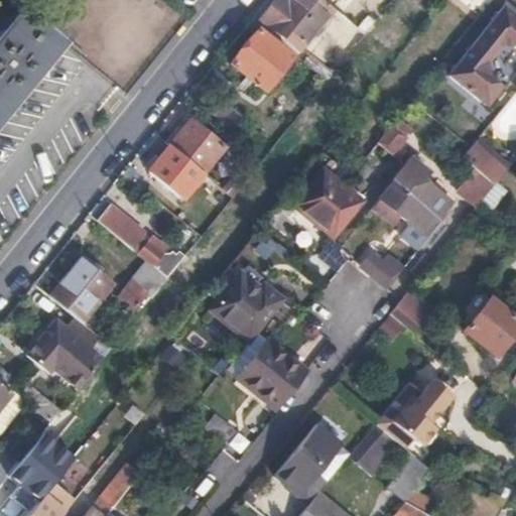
[(332,9),(320,0),(274,0),(260,18),(299,49),(332,9)]
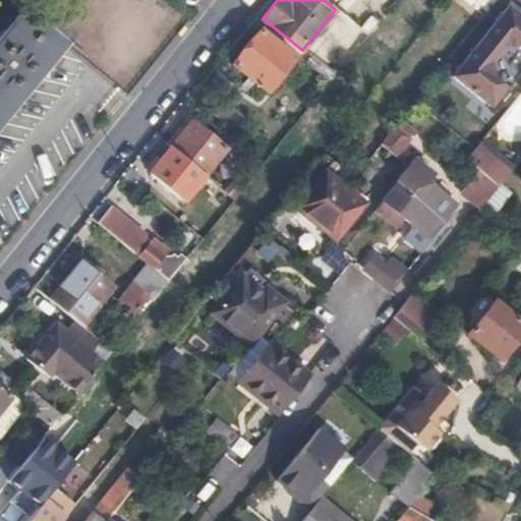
[(520,18),(506,7),(453,75),(493,107),(508,88),(494,76),(491,63),(504,48),(517,47),(520,50),(520,18)]
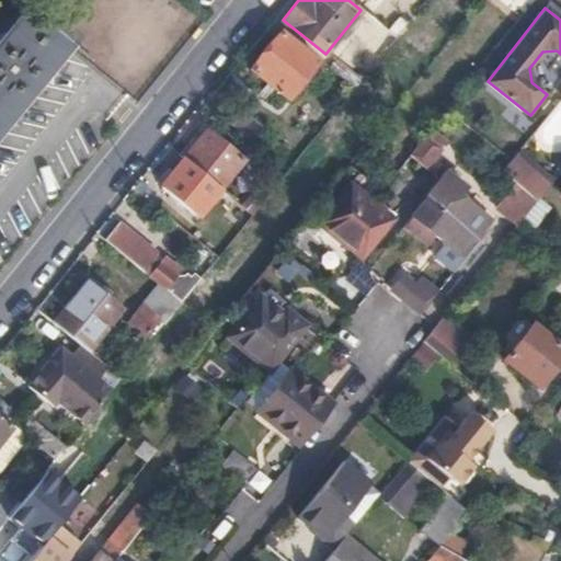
[(0,125),(66,45),(22,10),(0,36),(0,125)]
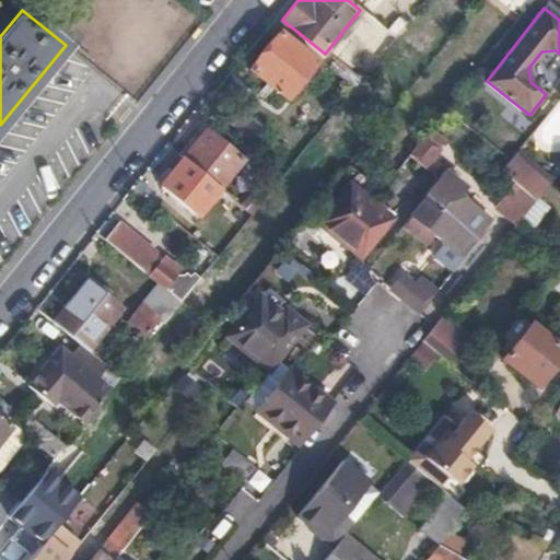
[(281,34),(252,69),(288,97),(316,63),(281,34)]
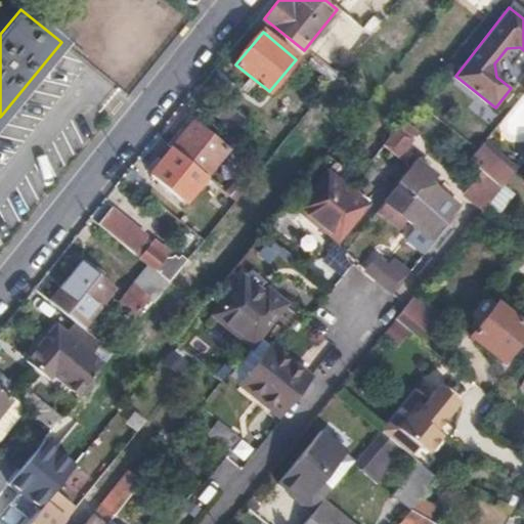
[(314,57),(309,62),(332,82),(337,76),(314,57)]
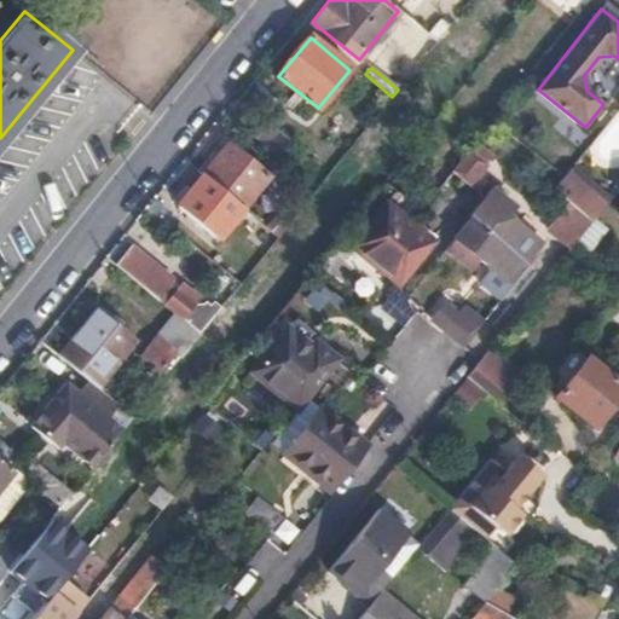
[(608,158),(618,149),(618,114),(591,138),(608,158)]
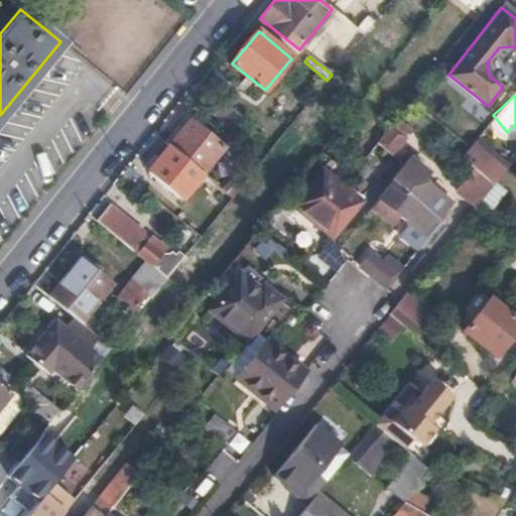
[(222,101),(211,114),(231,130),(243,116),(222,101)]
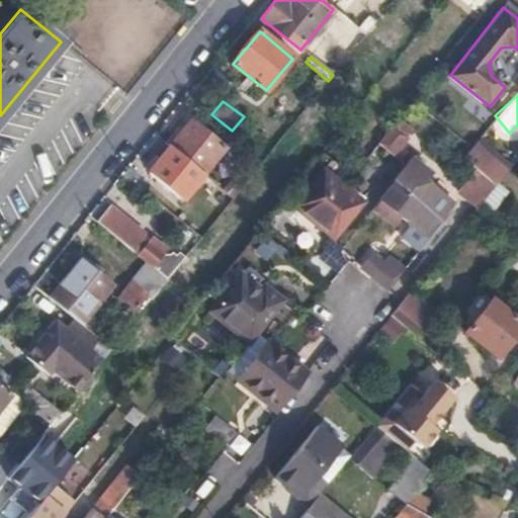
[(189,121),(170,147),(202,173),(222,148),(189,121)]
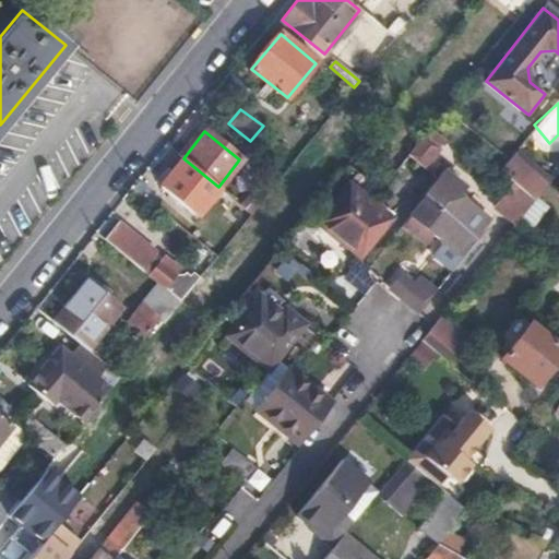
[(417,143),(408,155),(424,167),(439,147),(424,135),(417,143)]
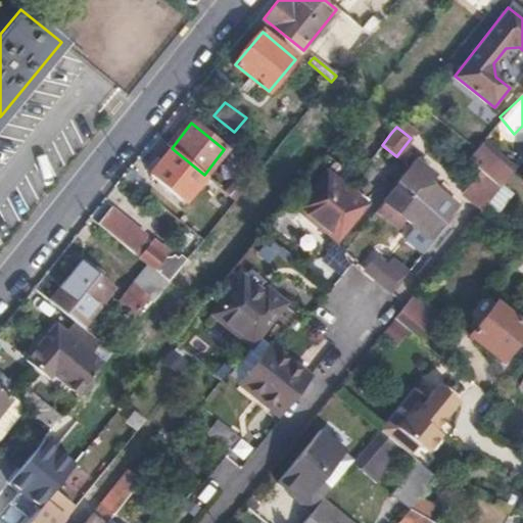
[(483,141),(477,149),(468,160),(489,179),(501,187),(505,183),(516,169),(483,141)]
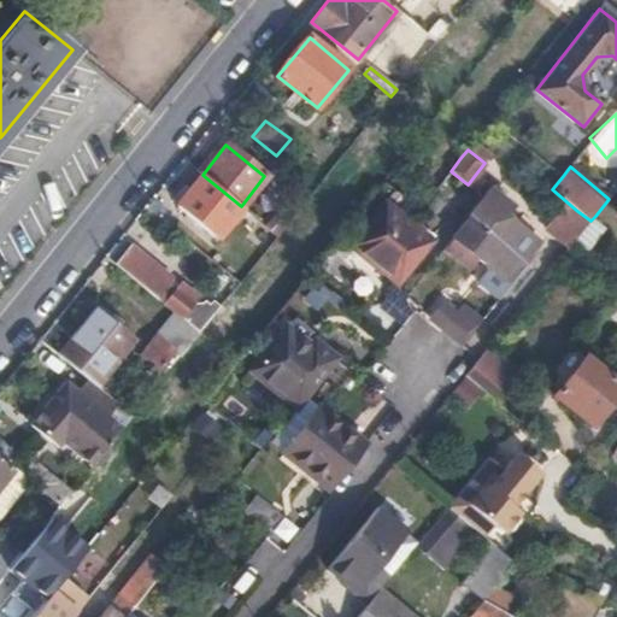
[(241,206),(203,175),(178,205),(217,238),(241,206)]
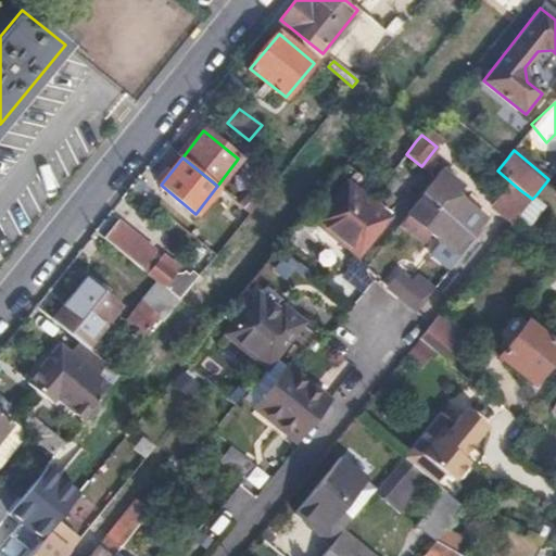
[(434,177),(421,192),(474,235),(487,218),(454,193),(463,184),(442,167),(434,177)]
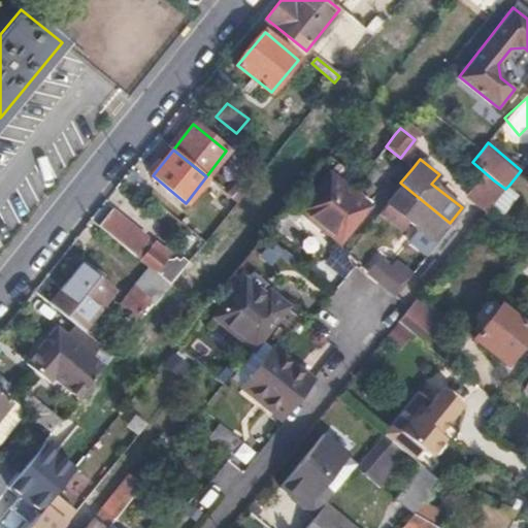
[(329,176),(300,211),(337,242),(365,205),(329,176)]
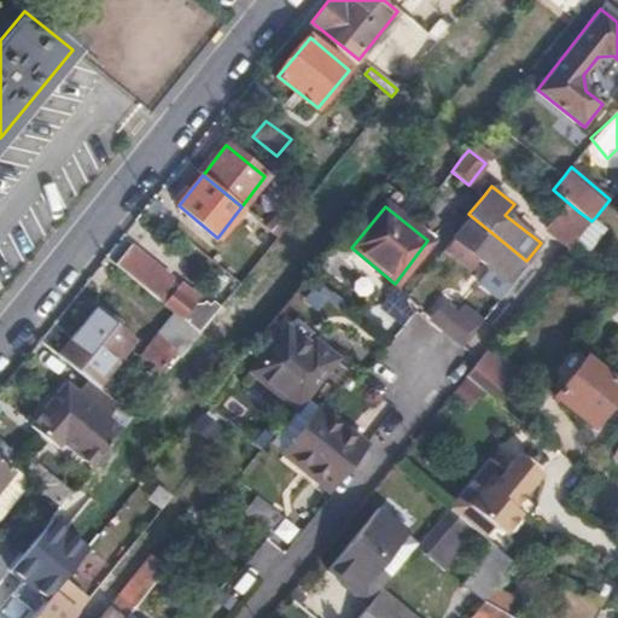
[(592,221),(578,211),(558,237),(571,248),(576,242),(592,221)]
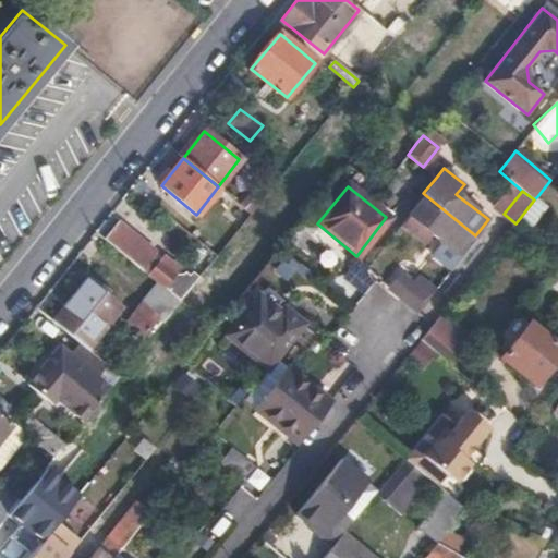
[(538,195),(534,199),(520,218),(530,228),(549,203),(538,195)]
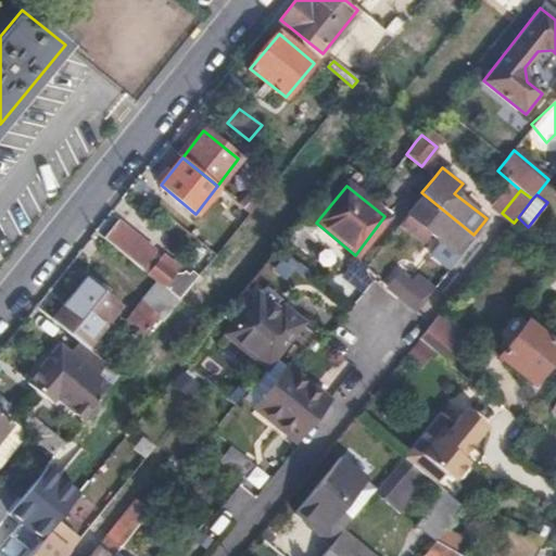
[(419,196),(406,212),(458,254),(471,237),(419,196)]
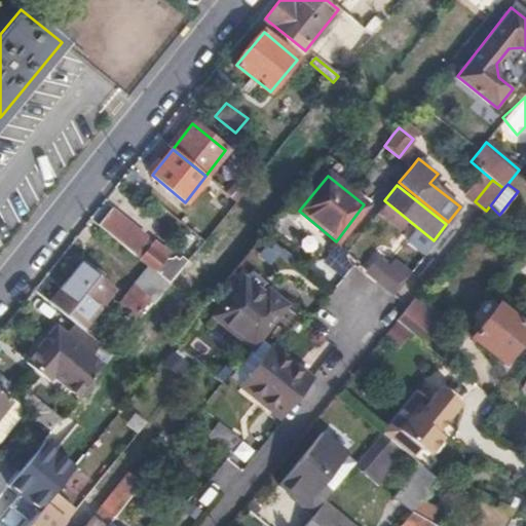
[(226,193),(236,201),(241,194),(231,187),(226,193)]
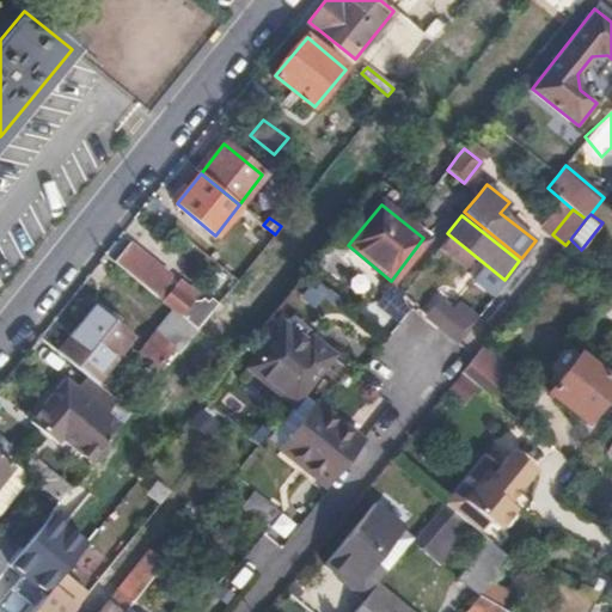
[(129,244),(115,262),(176,310),(199,329),(219,304),(213,300),(209,304),(203,299),(197,306),(169,281),(169,276),(129,244)]
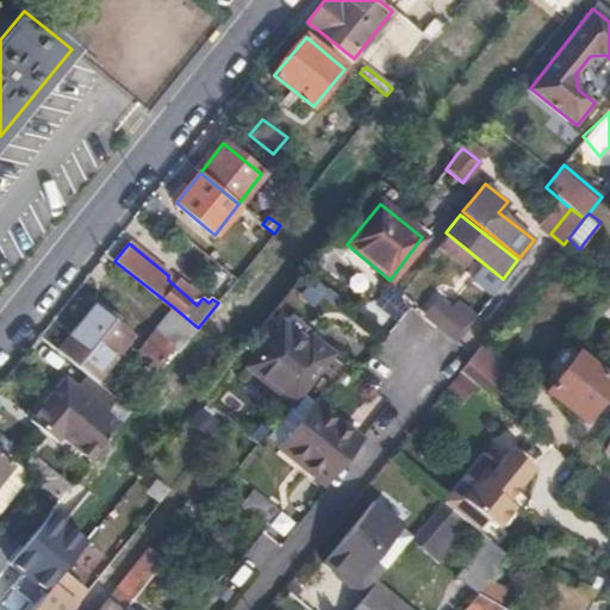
[(436,294),(422,312),(430,321),(435,323),(449,305),(436,294)]
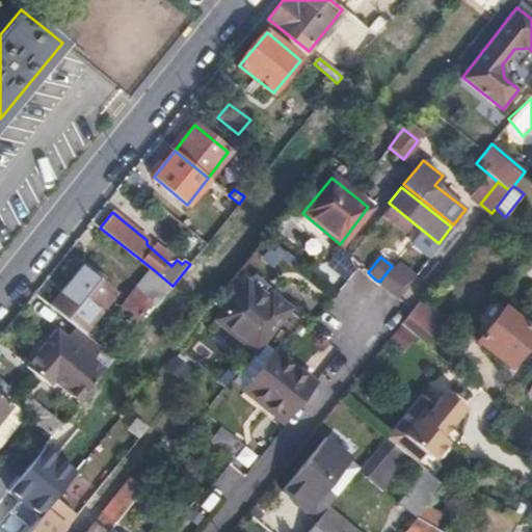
[(392,266),(379,282),(381,284),(393,293),(397,296),(414,276),(395,262),(392,266)]
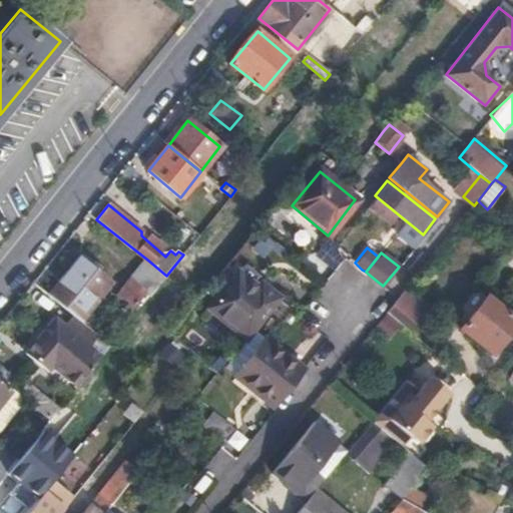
[(78,257),(48,295),(77,319),(80,321),(110,284),(78,257)]
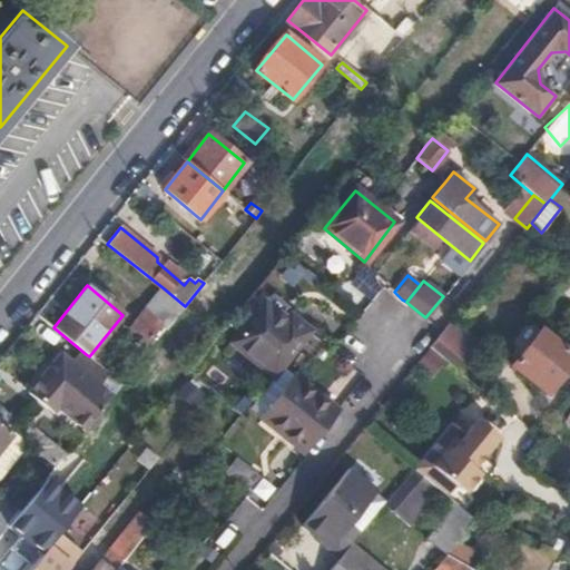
[(185,306),(164,288),(146,308),(146,311),(159,324),(167,328),(185,306)]
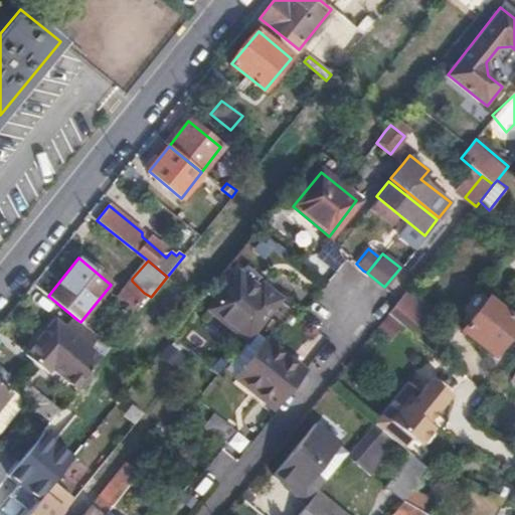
[(209,310),(245,340),(246,340),(280,300),(263,286),(259,290),(239,274),(209,310)]
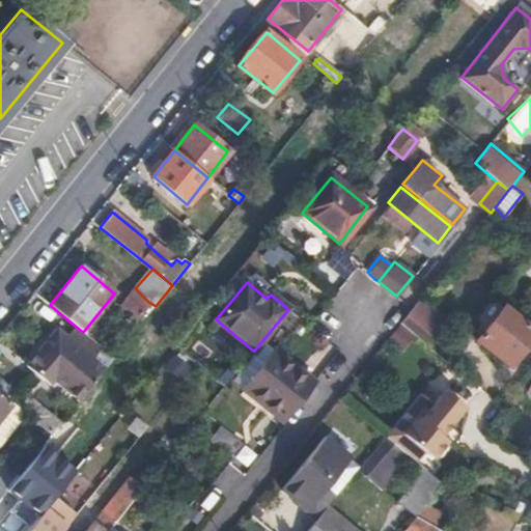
[(148,302),(136,289),(112,317),(126,330),(148,302)]
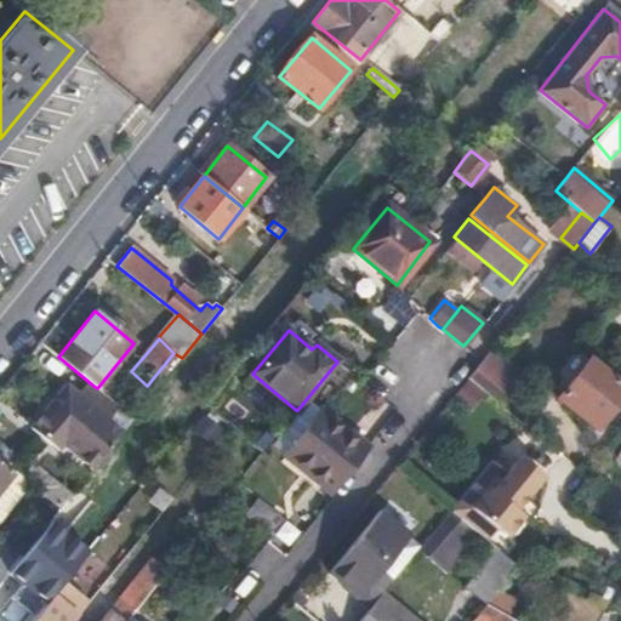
[(493,349),(482,360),(511,382),(520,371),(493,349)]
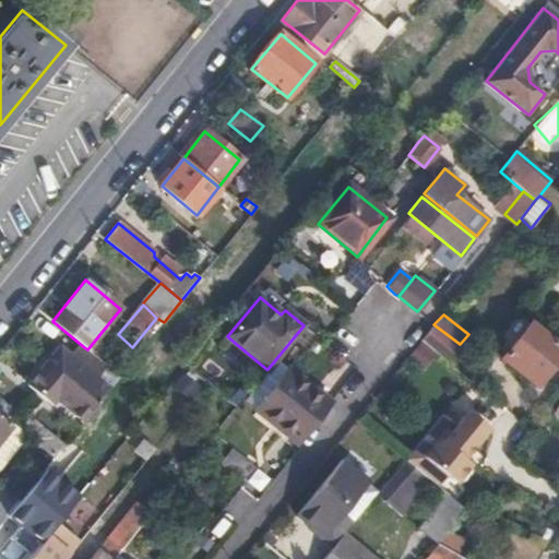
[(558,347),(531,323),(503,357),(532,381),(547,363),(550,364),(558,353),(558,347)]
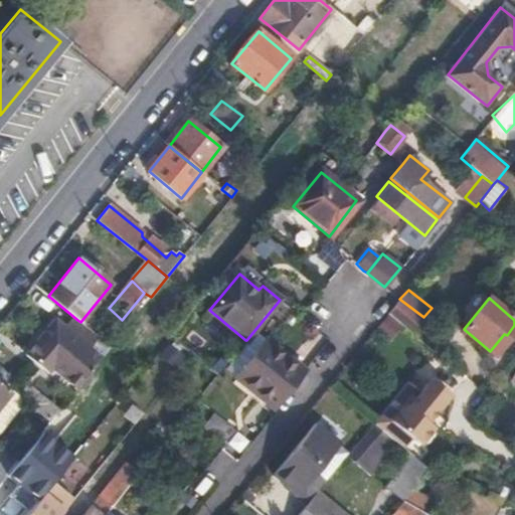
[(399,299),(388,313),(411,331),(423,317),(399,299)]
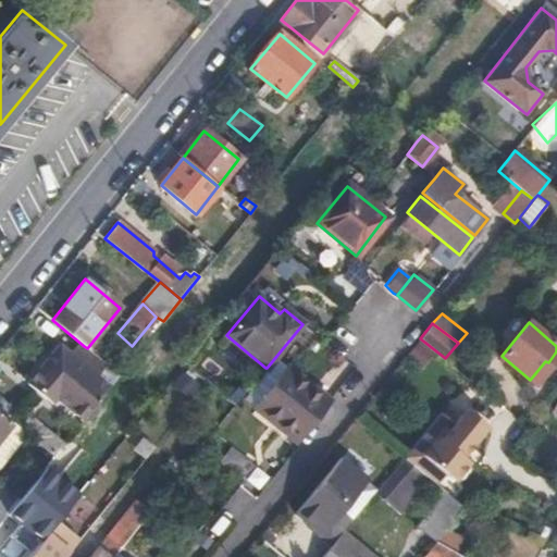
[(87,348),(84,346),(74,356),(62,347),(32,384),(54,403),(58,398),(84,419),(120,374),(87,348)]
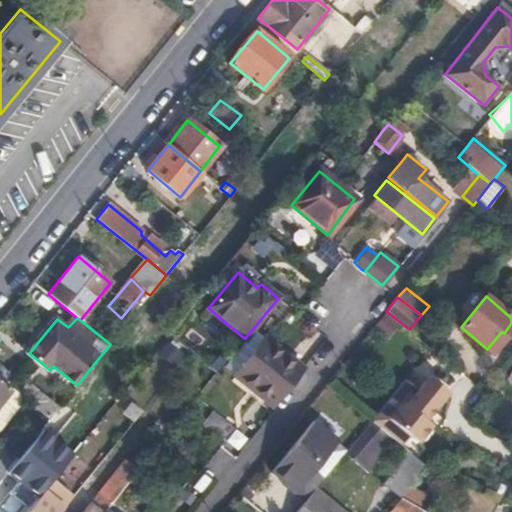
[(270,406),(302,368),(263,337),(233,375),(270,406)]
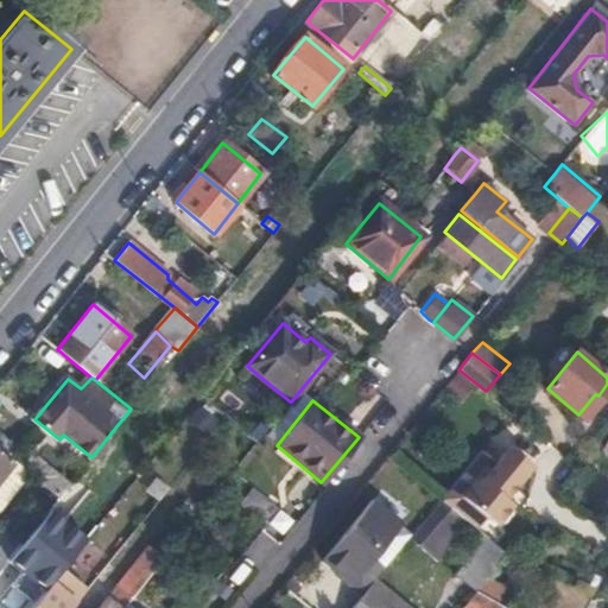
[(201,405),(187,420),(206,437),(220,422),(201,405)]
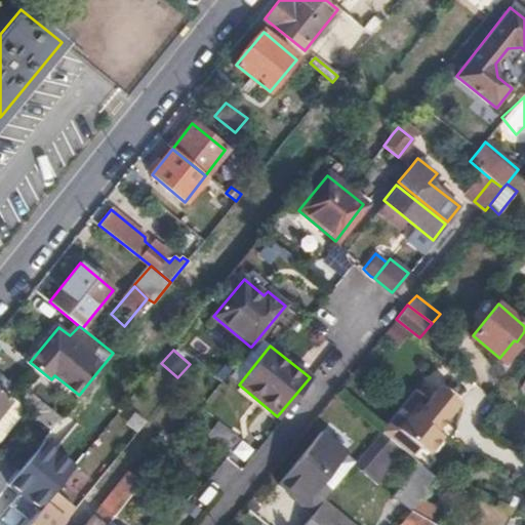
[(0,414),(8,404),(0,396),(0,390),(1,389),(0,387),(0,414)]
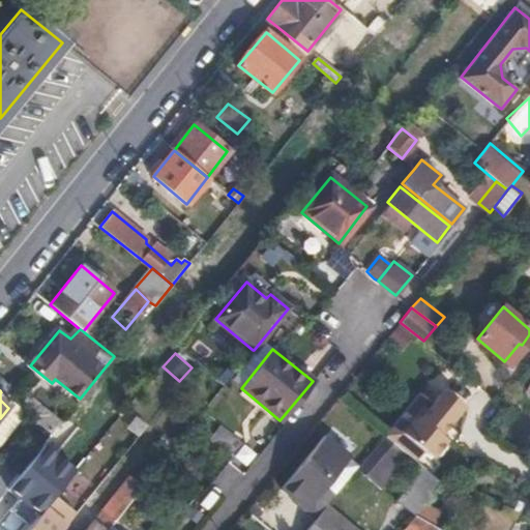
[(432,404),(418,393),(382,437),(384,438),(407,455),(417,464),(425,453),(433,460),(448,441),(443,438),(447,434),(441,429),(446,422),(451,428),(468,409),(448,393),(440,393),(432,404)]
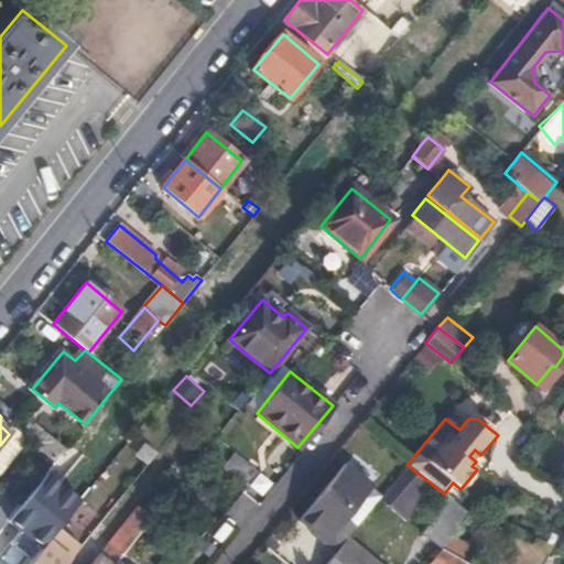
[(31,424),(22,434),(54,461),(63,451),(31,424)]
